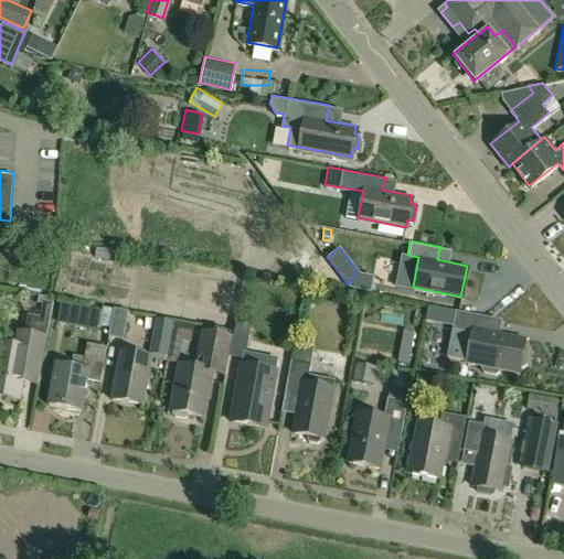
[(19,331),(17,346),(0,342),(0,394),(18,397),(21,378),(36,382),(45,335),(52,300),(42,299),(40,313),(28,311),(24,325),(31,326),(30,333),(19,331)]
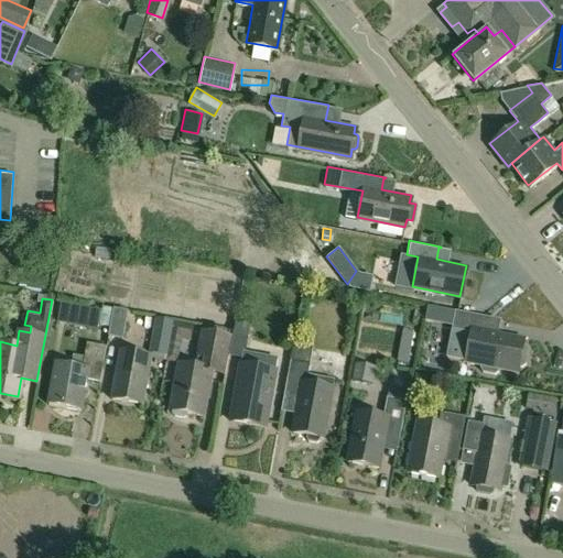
[(80,304),(77,324),(97,327),(100,307),(80,304)]
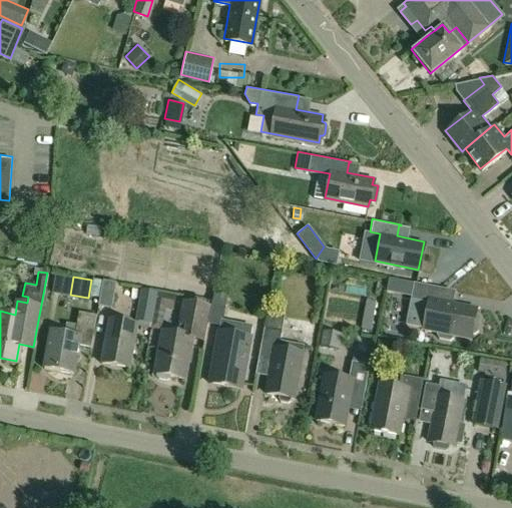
[(98,298),(97,303),(110,306),(115,281),(102,278),(98,298)]
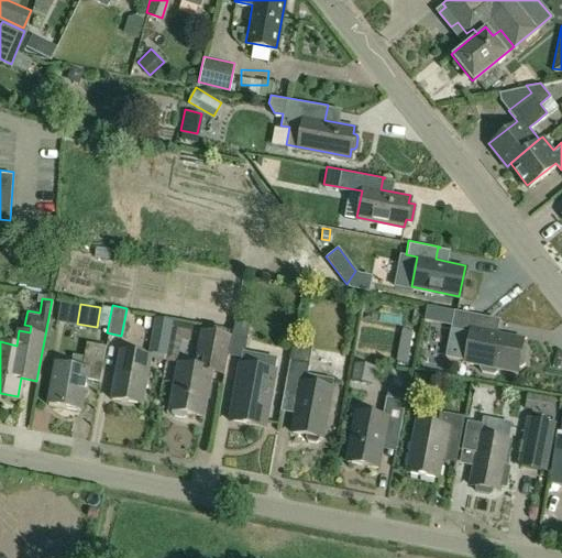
[(453,308),(450,326),(444,354),(464,359),(464,360),(480,362),(478,365),(481,369),(494,372),(497,370),(497,365),(516,370),(517,364),(519,364),(522,362),(526,346),(524,343),(520,342),(521,337),(485,330),(488,315),(453,308)]
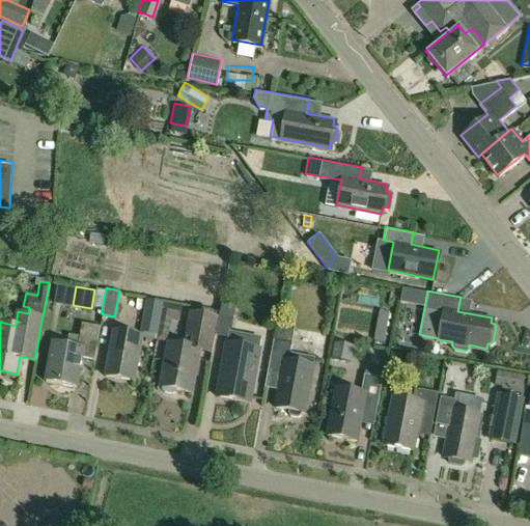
[(145,297),(139,329),(142,329),(141,334),(156,337),(160,314),(162,300),(145,297)]
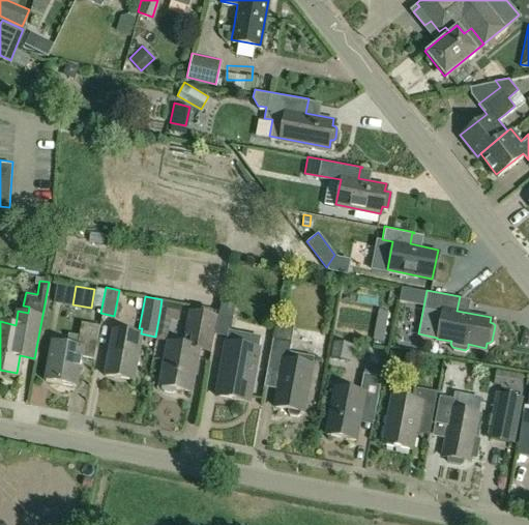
[(162,299),(159,314),(170,316),(178,317),(181,303),(162,299)]
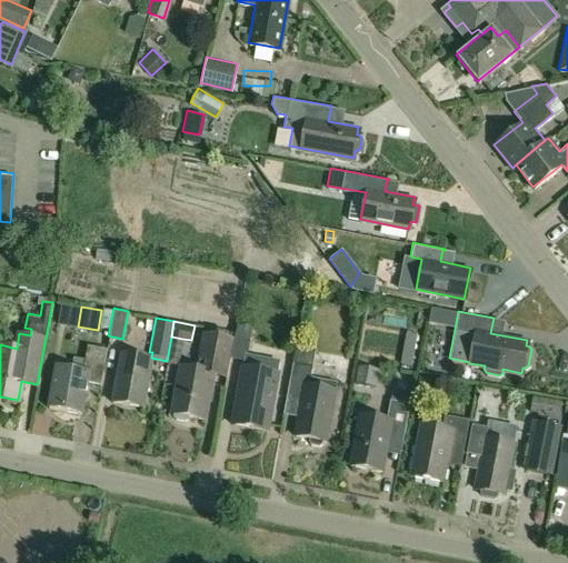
[(235,332),(233,338),(230,357),(245,359),(246,352),(251,324),(237,321),(236,332),(235,332)]
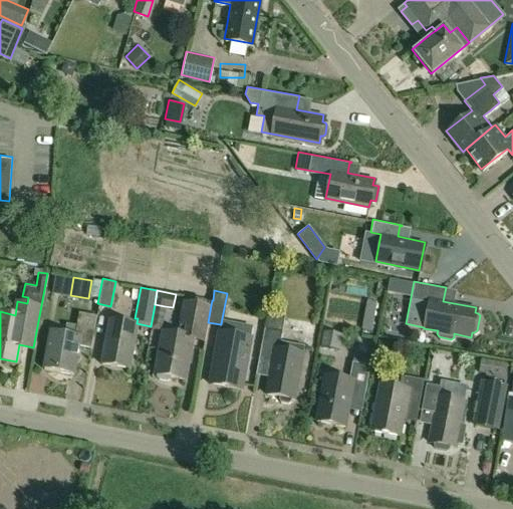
[(166,378),(169,376),(169,373),(184,376),(192,336),(204,338),(207,321),(208,322),(211,305),(185,300),(181,323),(179,333),(162,329),(154,371),(157,371),(156,374),(158,376),(166,378)]
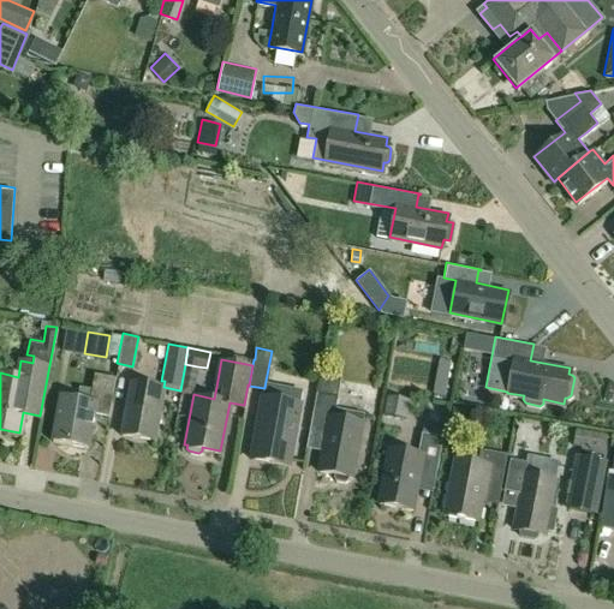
[(93,371),(88,400),(60,394),(52,439),(87,446),(94,411),(108,413),(114,375),(96,371),(93,371)]
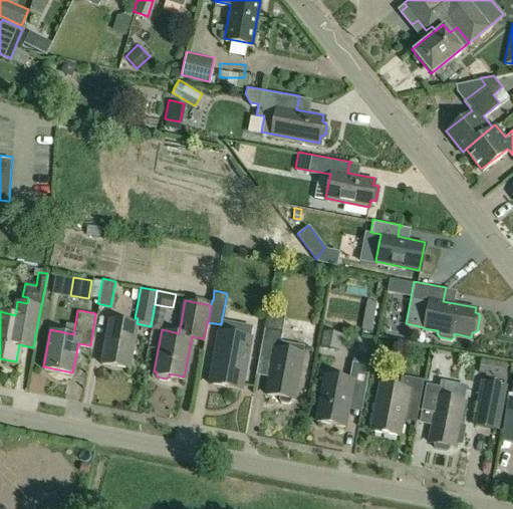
[(257,359),(271,361),(265,392),(278,395),(278,398),(280,401),(287,402),(290,400),(291,397),(293,397),(303,343),(279,339),(284,314),(266,311),(257,359)]
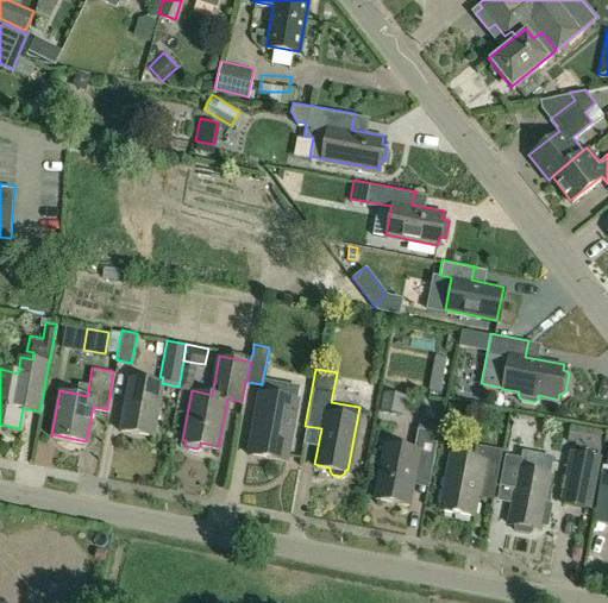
[(162,383),(129,377),(119,428),(152,434),(162,383)]
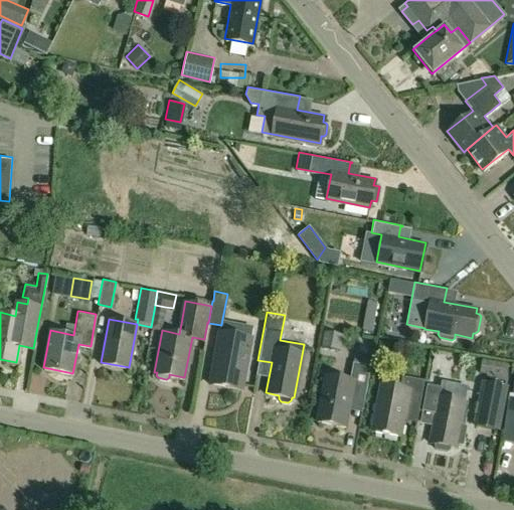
[(240,387),(252,324),(222,319),(221,325),(220,331),(218,331),(209,382),(240,387)]
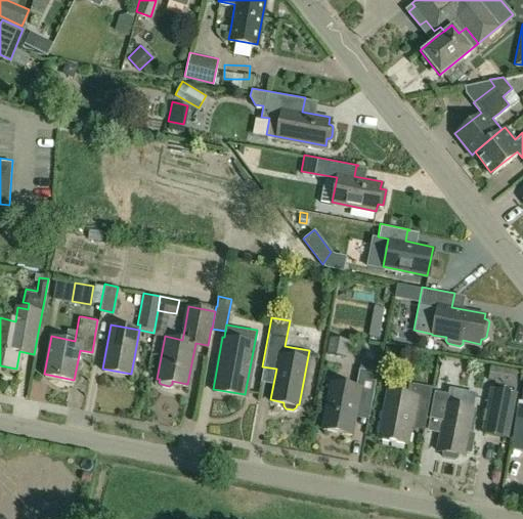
[(446,376),(448,355),(429,353),(427,375),(446,376)]
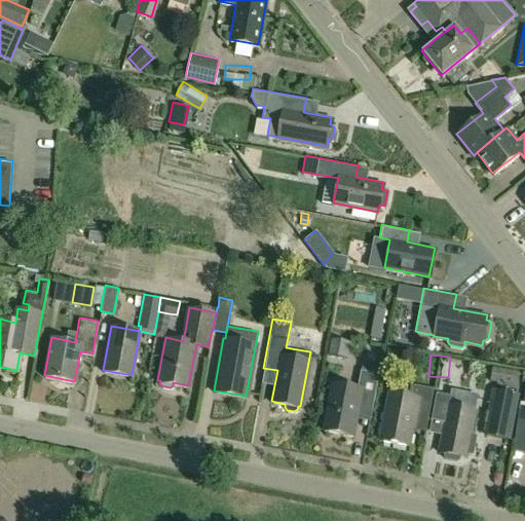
[(515,383),(518,369),(493,365),(490,378),(515,383)]
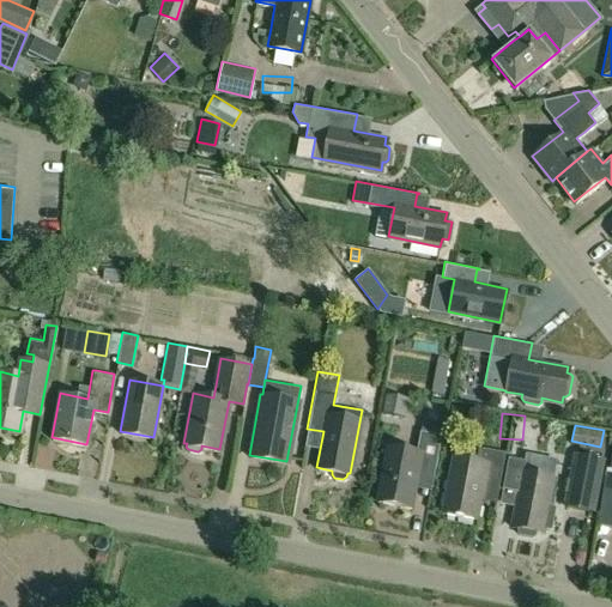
[(419,429),(416,450),(387,444),(376,498),(410,505),(417,469),(432,472),(441,432),(419,429)]
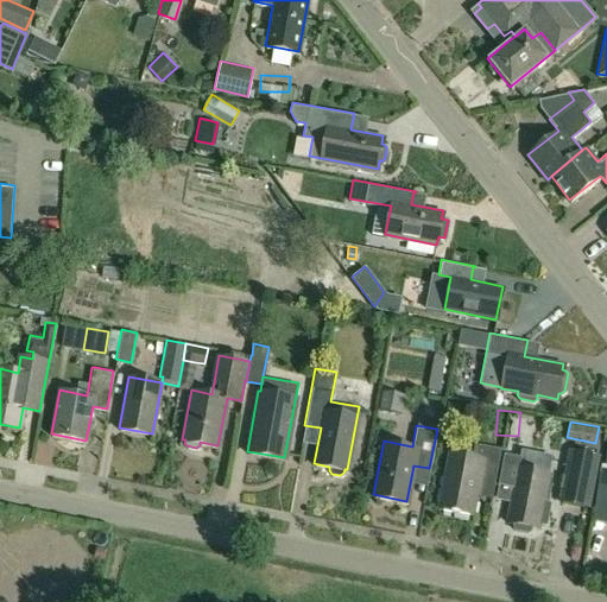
[(474,441),(472,455),(448,451),(437,507),(472,513),(479,479),(493,482),(500,447),(474,441)]
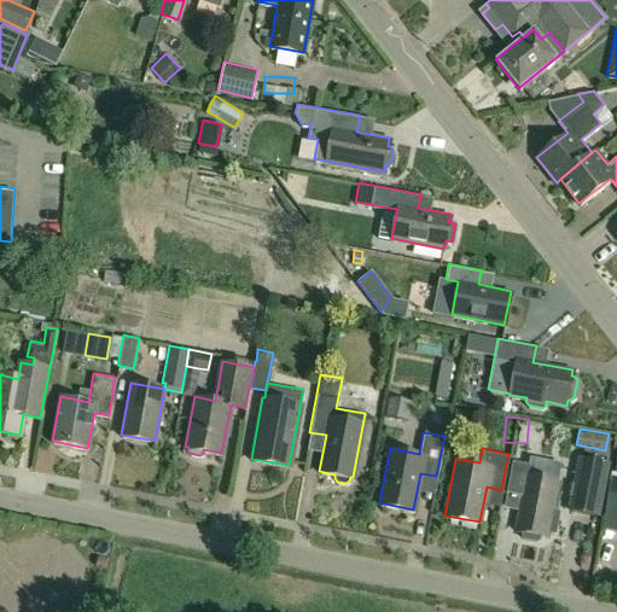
[(529,462),(512,459),(506,490),(522,494),(514,529),(522,530),(522,535),(537,538),(540,534),(546,535),(547,530),(553,530),(558,510),(552,508),(560,464),(530,458),(529,462)]
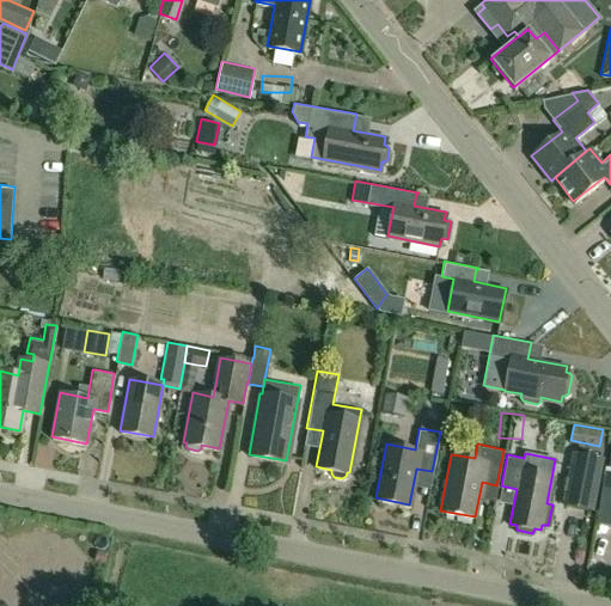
[(566,507),(591,512),(600,460),(575,455),(566,507)]
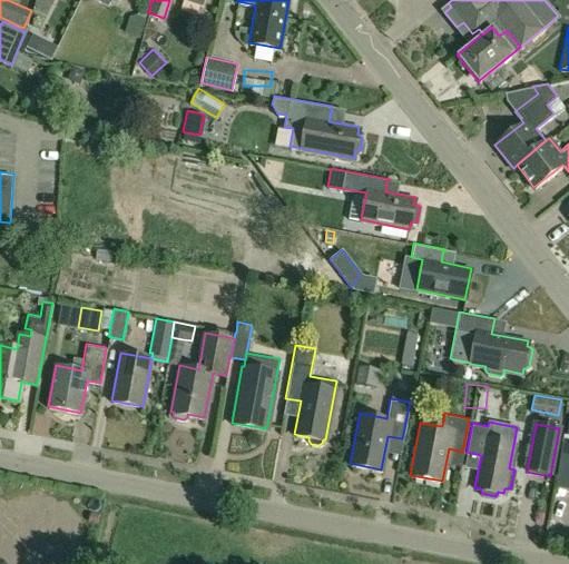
[(512,523),(513,498),(502,497),(501,522),(512,523)]
